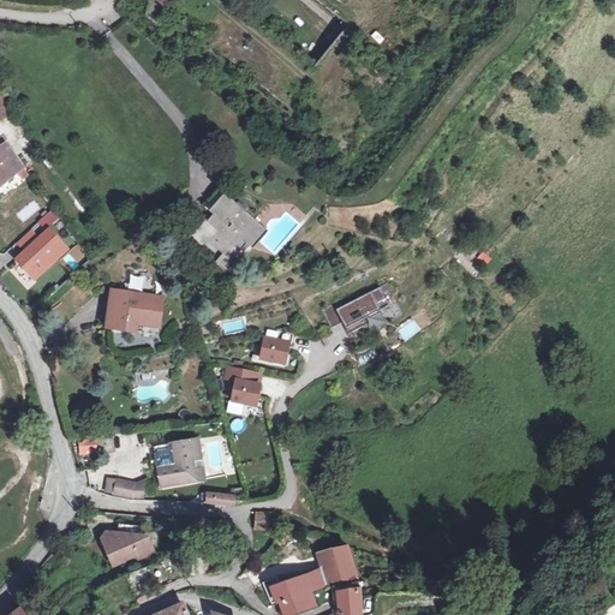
[(27,139),(10,151),(24,171),(39,160),(27,139)]
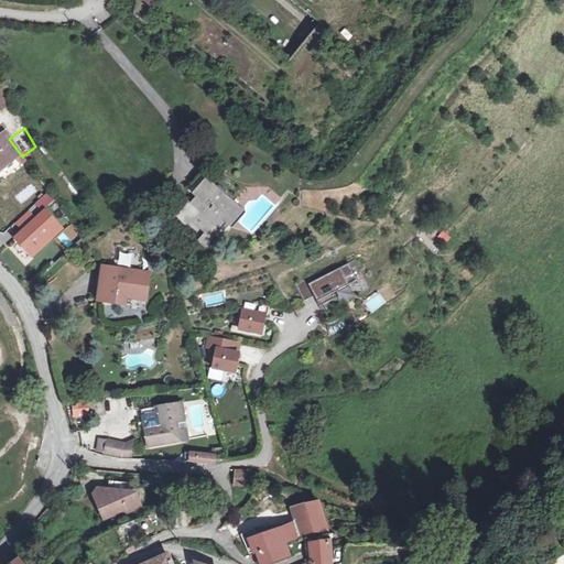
[(9,139),(0,143),(0,181),(26,164),(22,156),(9,139)]
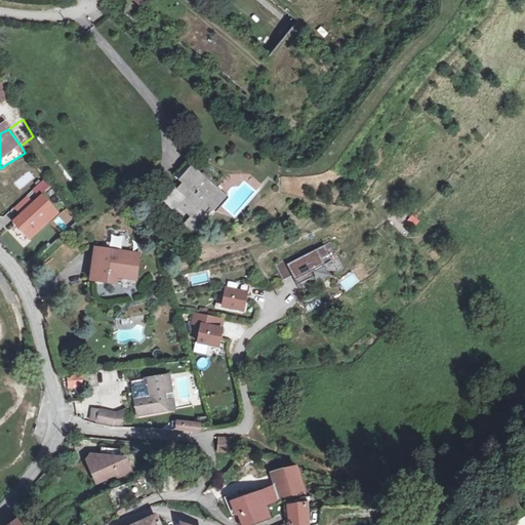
[(192,163),(179,177),(184,182),(188,185),(183,191),(178,187),(167,200),(177,208),(179,206),(189,213),(187,216),(190,219),(188,221),(195,228),(208,212),(207,212),(212,206),(216,209),(226,198),(216,190),(219,187),(211,179),(213,177),(206,171),(204,173),(196,166),(192,163)]
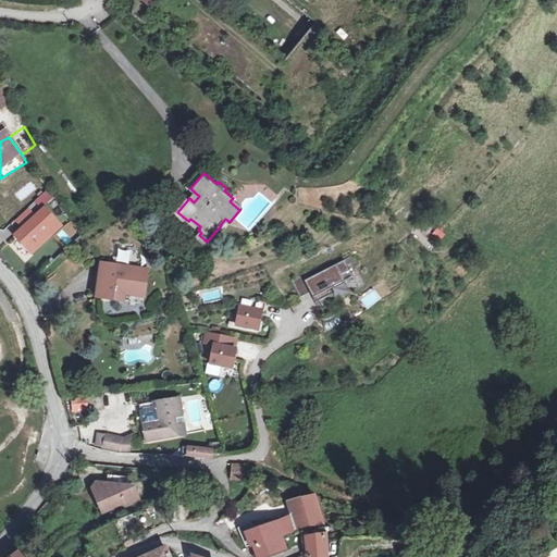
[(31,209),(19,220),(25,227),(16,235),(33,254),(63,226),(47,209),(37,217),(31,209)]
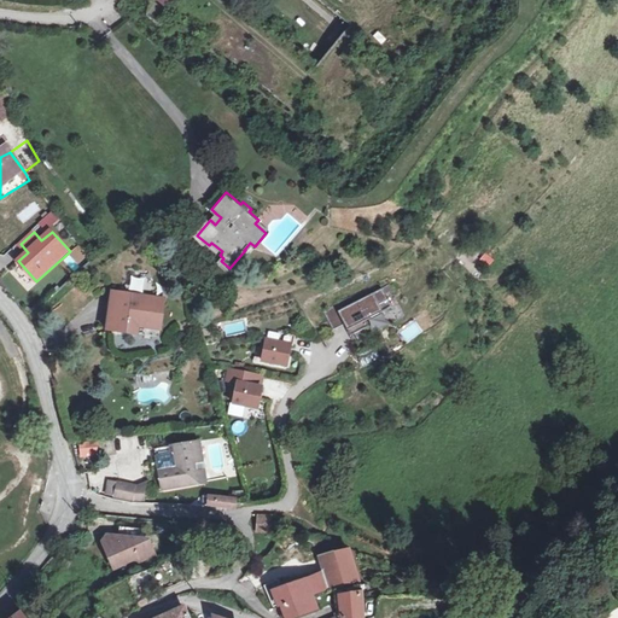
[(485,254),(479,262),(490,268),(496,260),(485,254)]
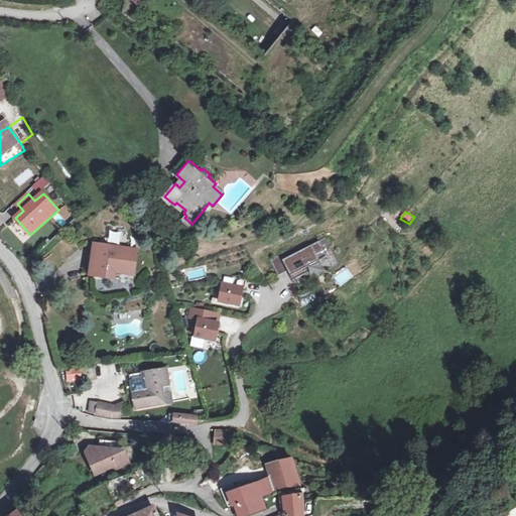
[(111,229),(110,240),(120,240),(121,230),(111,229)]
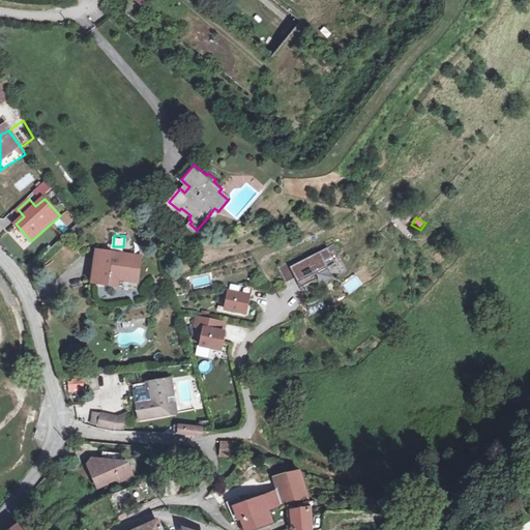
[(329,248),(281,271),(288,287),(298,283),(299,285),(302,283),(306,291),(319,285),(316,280),(339,269),(329,248)]
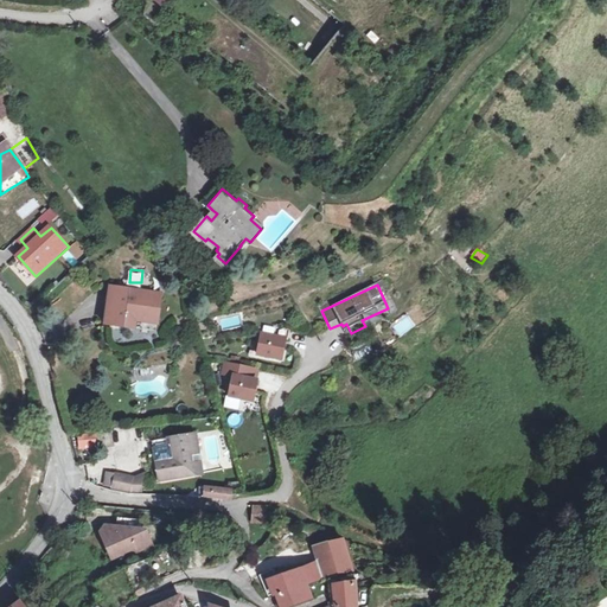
[(134,314),(167,317),(168,293),(117,288),(114,328),(134,330),(134,314)]
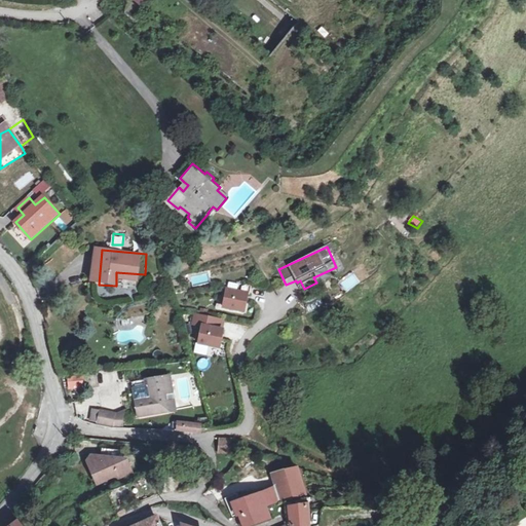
[(116,272),(116,286),(123,287),(124,280),(144,282),(145,274),(116,272)]
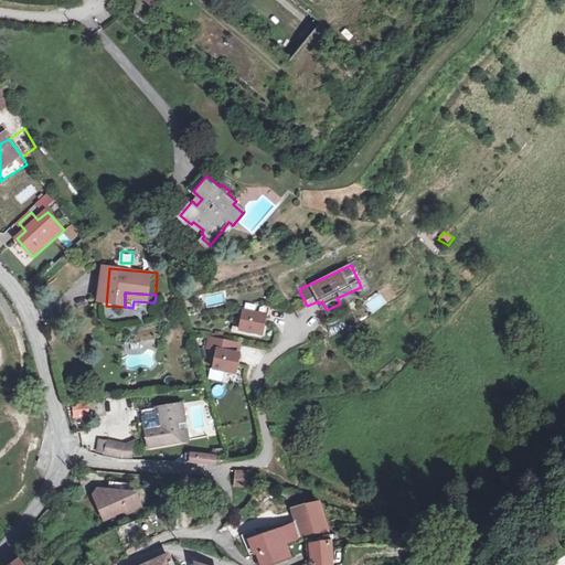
[(373,315),(387,304),(380,292),(365,304),(373,315)]
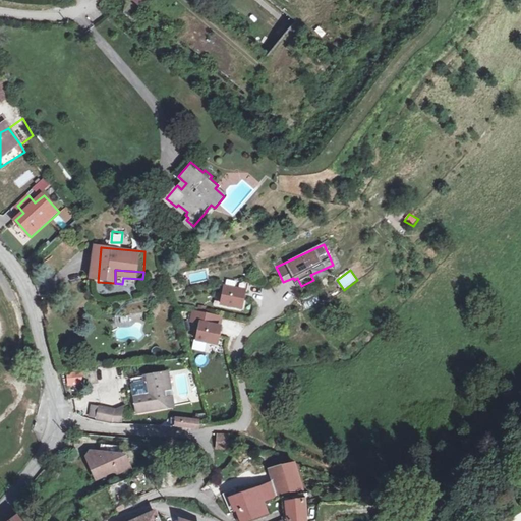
[(254,287),(232,282),(225,308),(245,313),(249,296),(252,296),(254,287)]
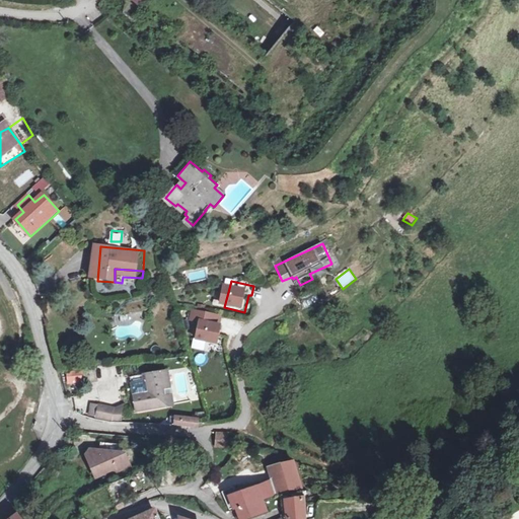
[(223,322),(196,315),(194,324),(202,326),(198,344),(218,349),(222,331),(221,331),(223,322)]
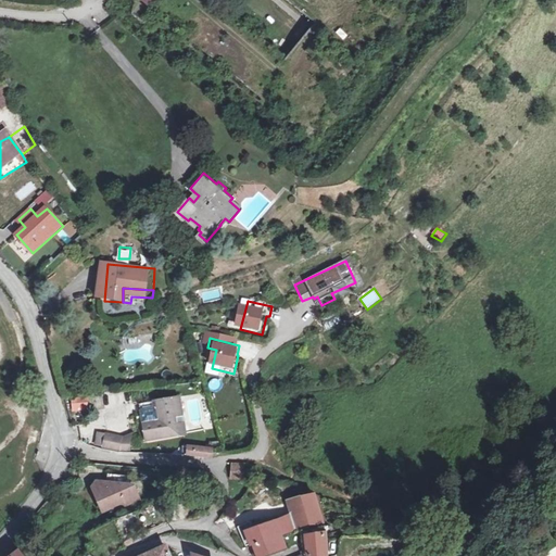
[(89,411),(88,395),(72,396),(73,412),(89,411)]
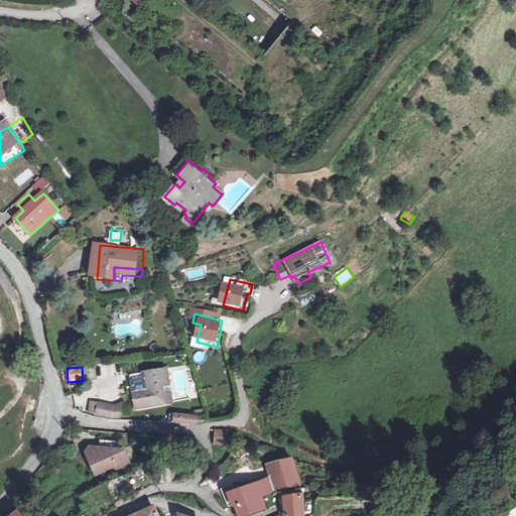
[(131,391),(134,407),(164,405),(159,371),(142,372),(143,389),(131,391)]
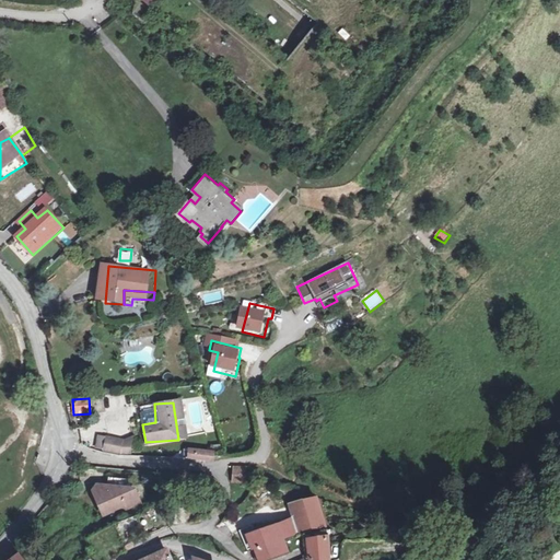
[(100,433),(96,444),(129,453),(133,436),(124,440),(100,433)]
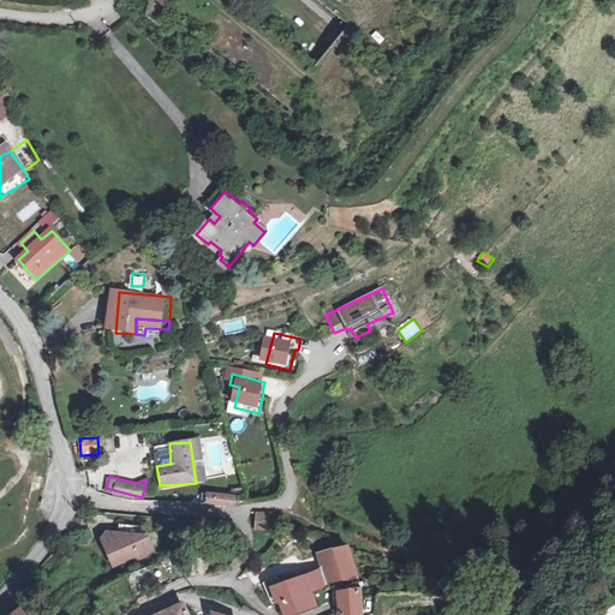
[(228,511),(228,501),(209,499),(209,508),(228,511)]
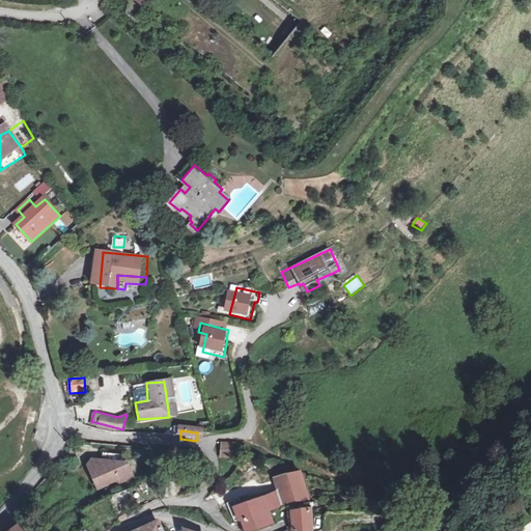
[(233,459),(235,444),(230,443),(223,442),(220,458),(233,459)]
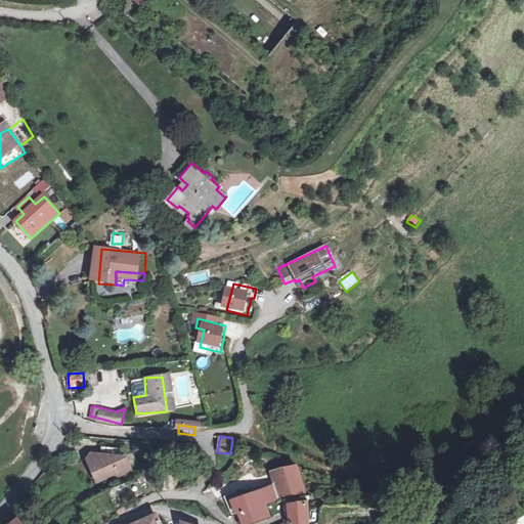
[(96,455),(92,457),(88,460),(84,463),(97,486),(99,485),(106,481),(111,484),(130,471),(119,452),(100,450),(100,459),(96,455)]
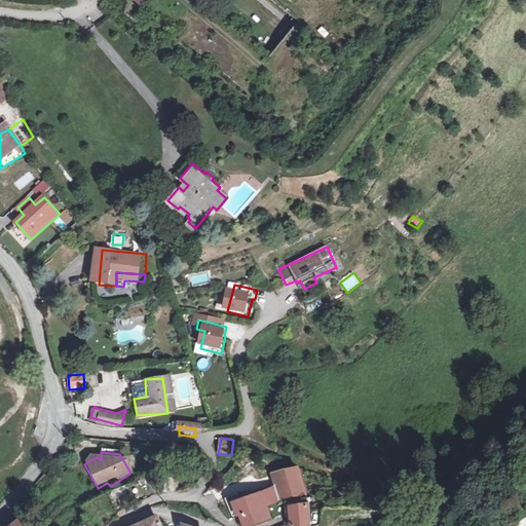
[(242,524),(268,516),(301,503),(295,481),(273,486),(275,496),(240,506),(238,501),(227,504),(232,522),(241,520),(242,524)]
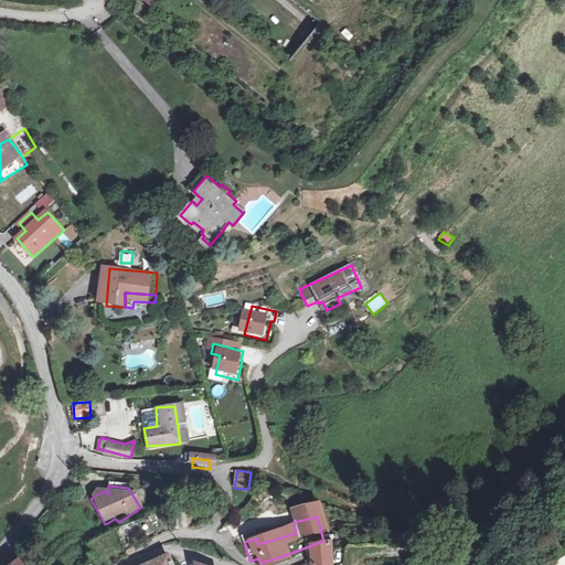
[(328,564),(323,551),(307,555),(309,564),(328,564)]
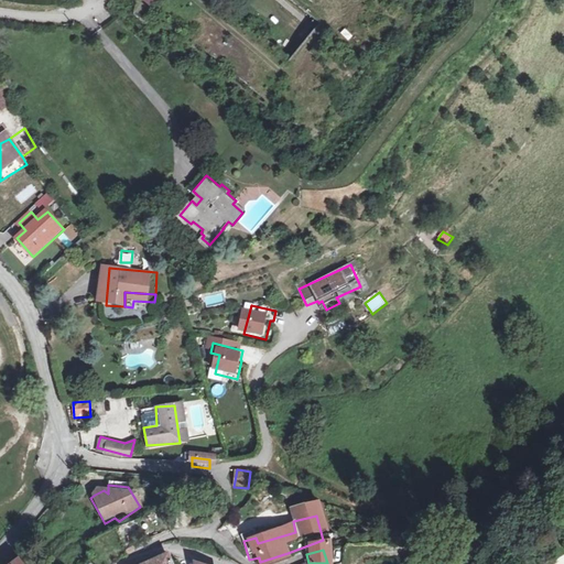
[(288,553),(260,562),(260,563),(290,563),(289,556),(288,553)]
